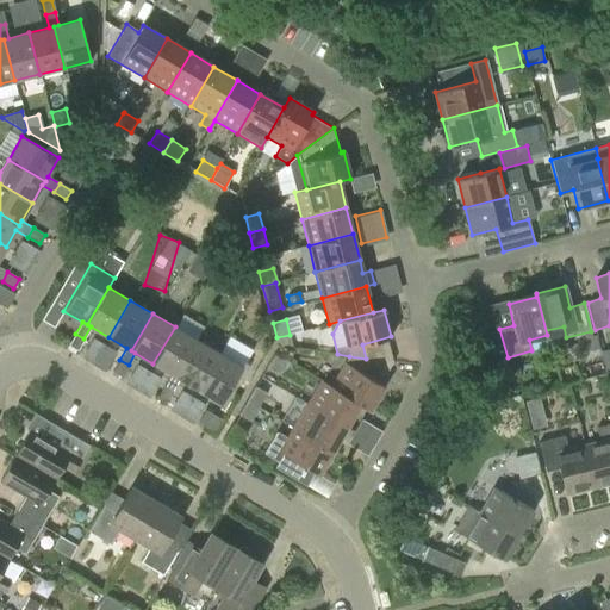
[(175,377),(197,340),(175,327),(153,363),(170,374),(175,377)]
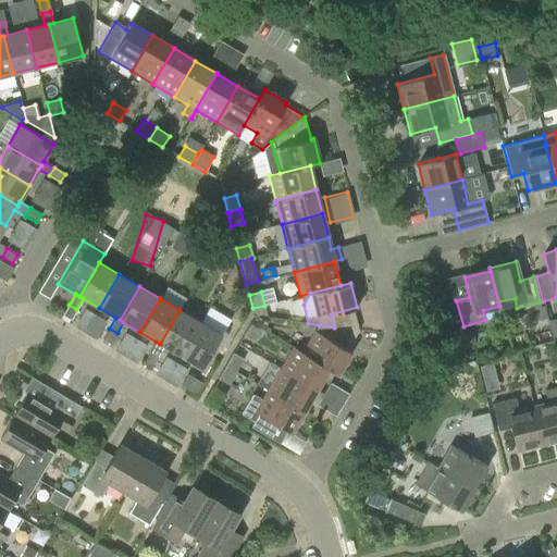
[(453,302),(442,305),(446,322),(457,319),(453,302)]
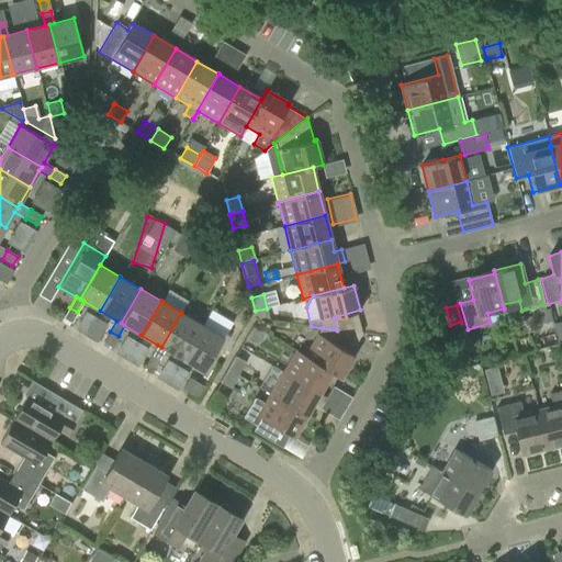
[(70,324),(77,312),(69,307),(63,318),(70,324)]
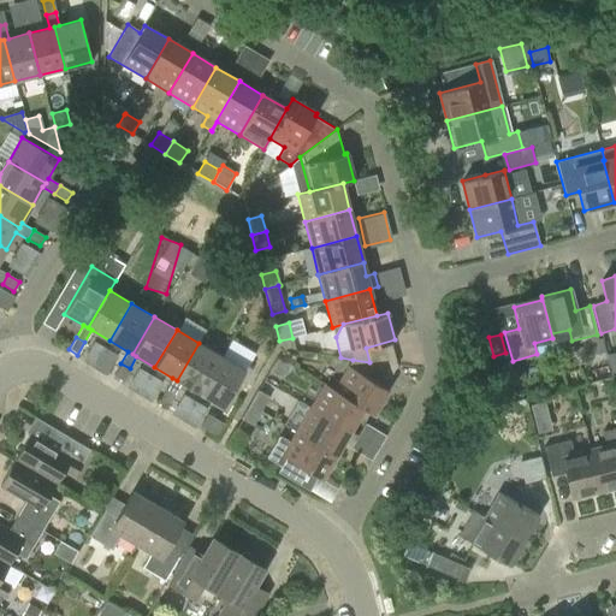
[(200,394),(221,356),(199,343),(177,380),(172,378),(165,390),(175,395),(182,383),(200,394)]
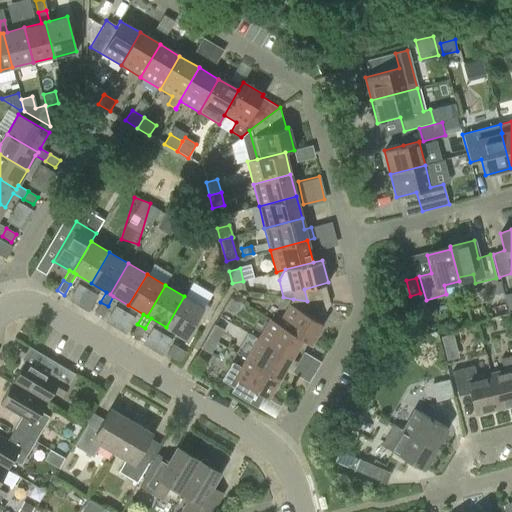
[(203,308),(184,296),(166,327),(185,339),(203,308)]
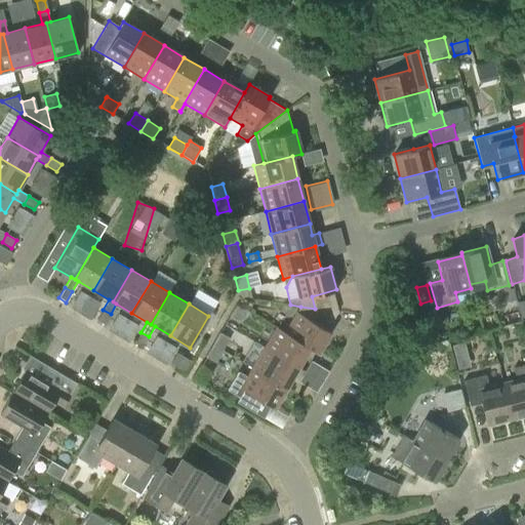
[(245,311),(236,305),(229,316),(239,322),(245,311)]
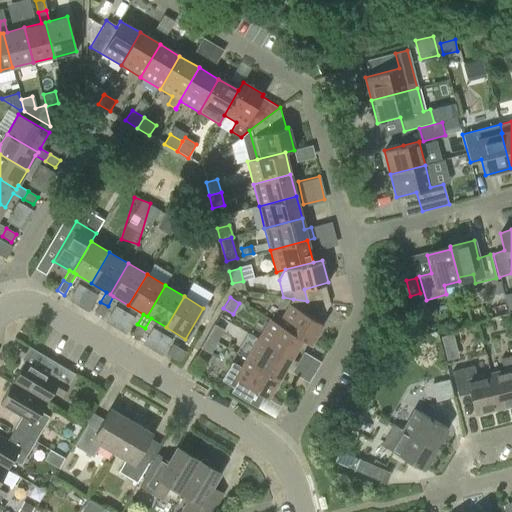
[(307,301),(293,299),(278,324),(302,339),(310,344),(322,324),(301,312),(307,301)]
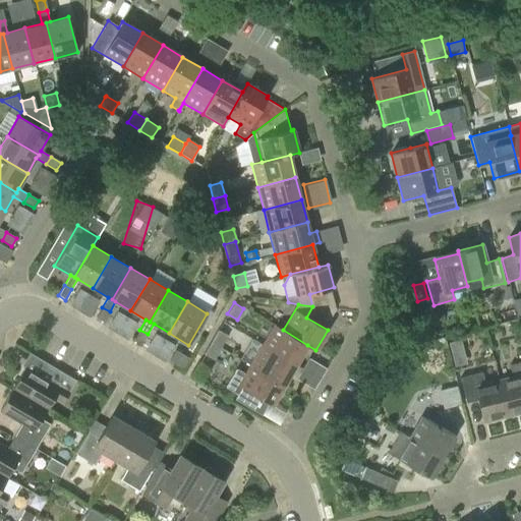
[(104,323),(110,311),(102,307),(96,317),(104,323)]
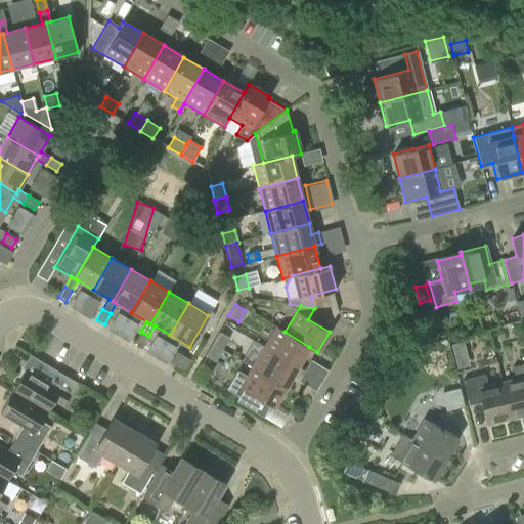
[(264,347),(298,367),(309,347),(285,332),(275,326),(264,347)]
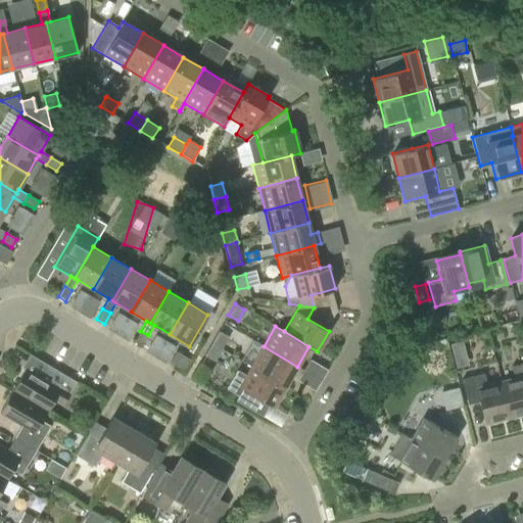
[(142,345),(148,335),(140,331),(134,341),(142,345)]
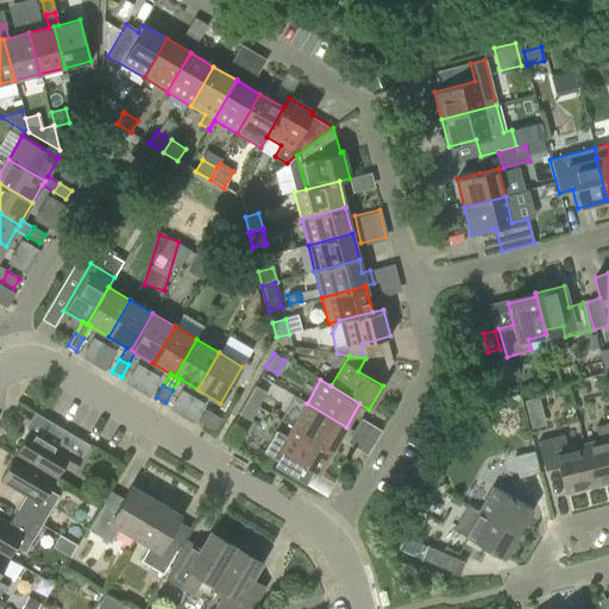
[(255,385),(246,400),(257,407),(267,393),(255,385)]
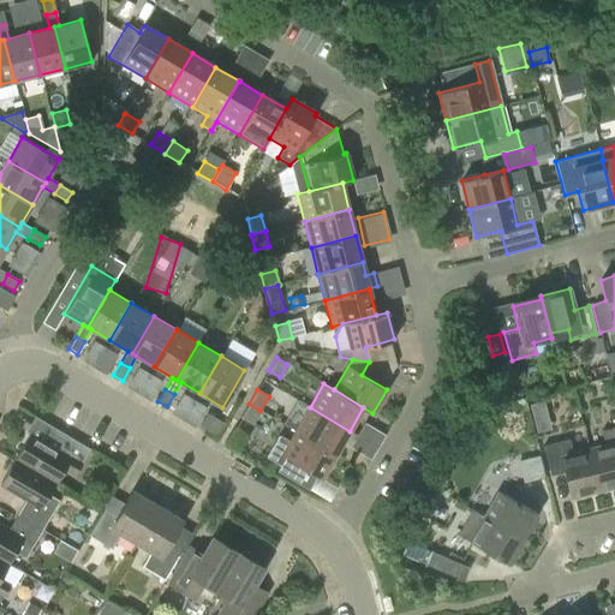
[(526,406),(538,429),(548,424),(536,401),(526,406)]
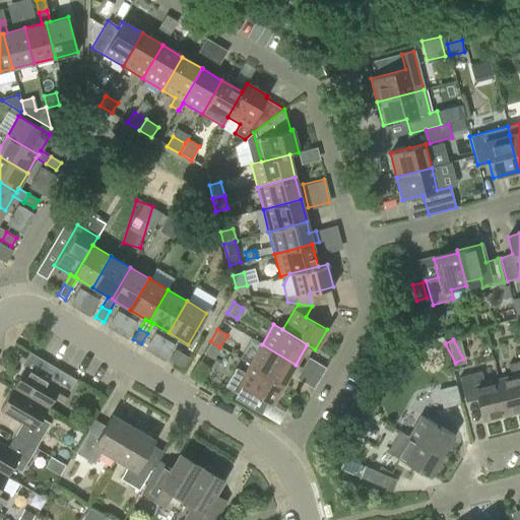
[(219,347),(210,341),(203,352),(213,359),(219,347)]
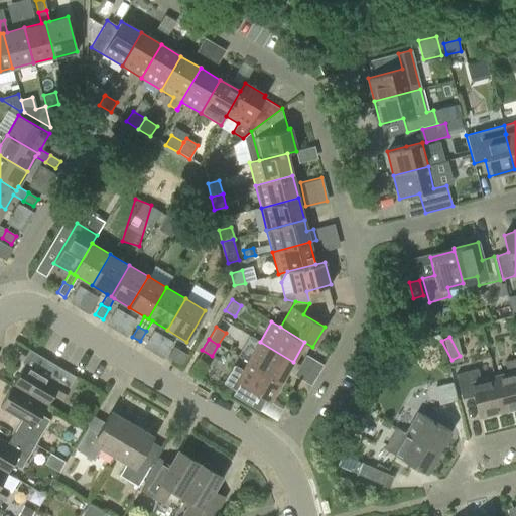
[(293,362),(260,342),(248,362),(281,381),(293,362)]
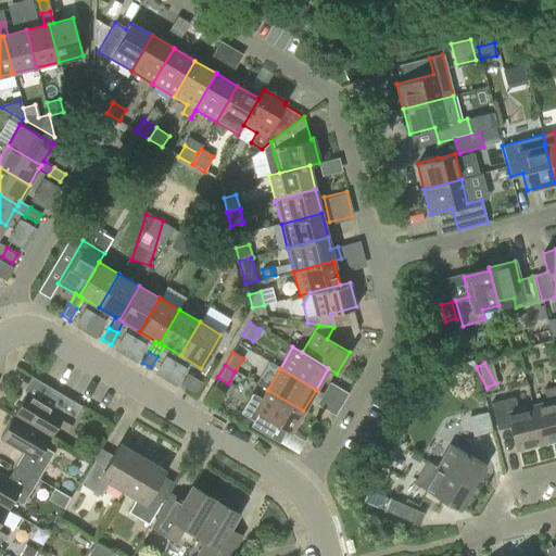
[(194,379),(187,374),(180,384),(188,390),(194,379)]
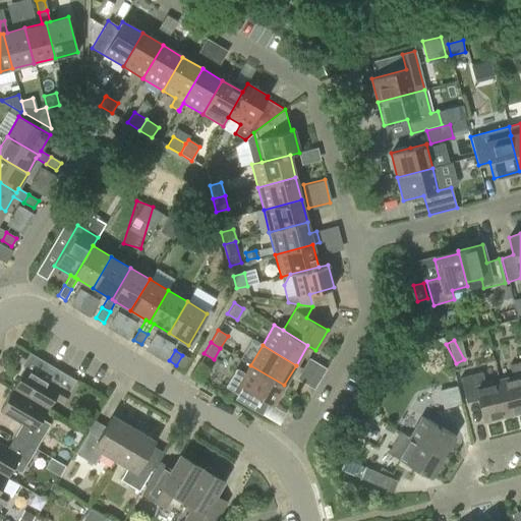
[(23,362),(24,367),(12,389),(47,410),(53,399),(62,405),(68,394),(75,381),(29,353),(23,362)]
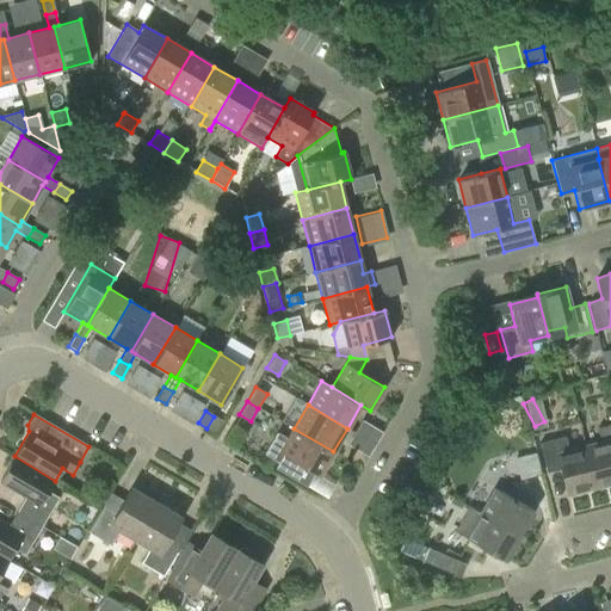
[(368,456),(381,431),(359,419),(345,444),(368,456)]
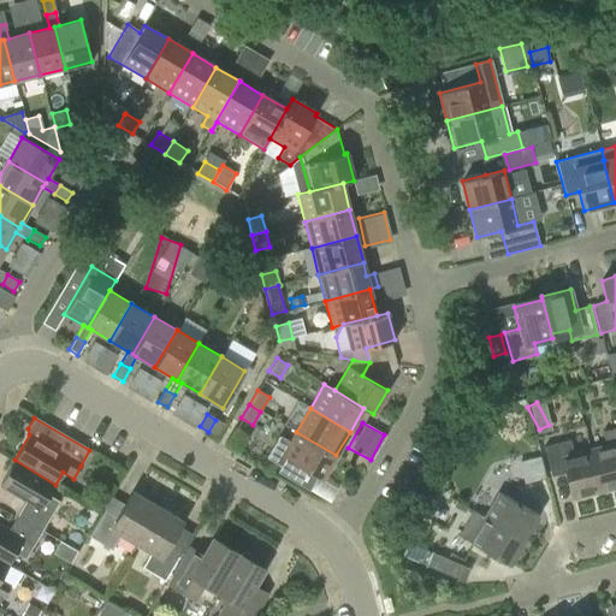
[(605,446),(590,450),(600,492),(615,487),(615,427),(602,432),(605,446)]
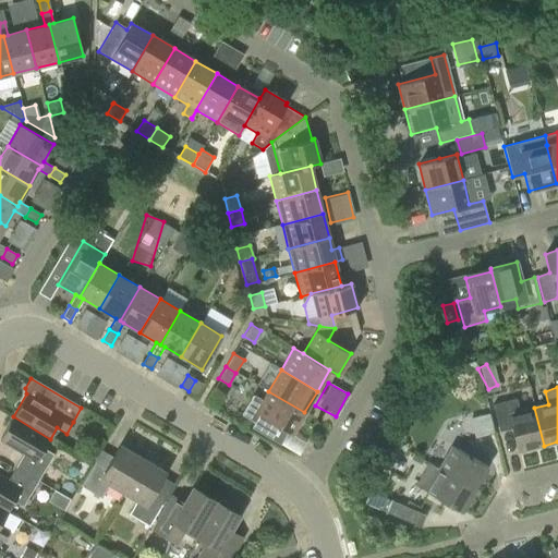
[(254,422),(252,427),(299,456),(306,443),(291,434),(304,412),(268,391),(263,400),(254,395),(242,414),(254,422)]
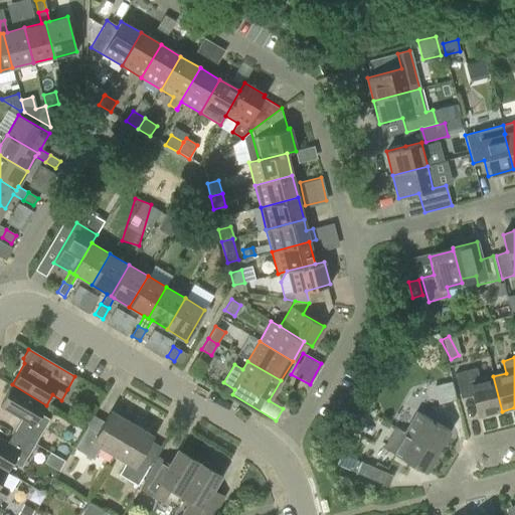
[(478,417),(502,411),(493,376),(479,379),(476,368),(455,373),(461,398),(473,395),(478,417)]
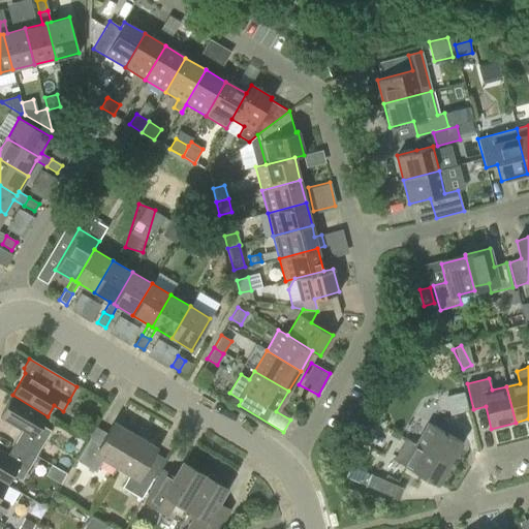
[(14,443),(35,457),(50,432),(41,427),(48,416),(12,395),(0,415),(0,417),(22,431),(14,443)]
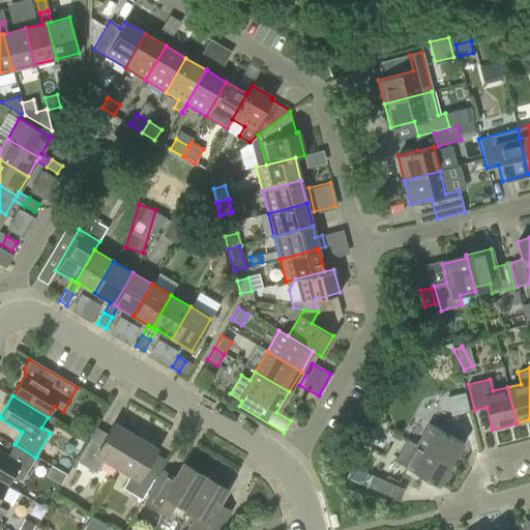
[(452,416),(468,412),(464,395),(448,400),(452,416)]
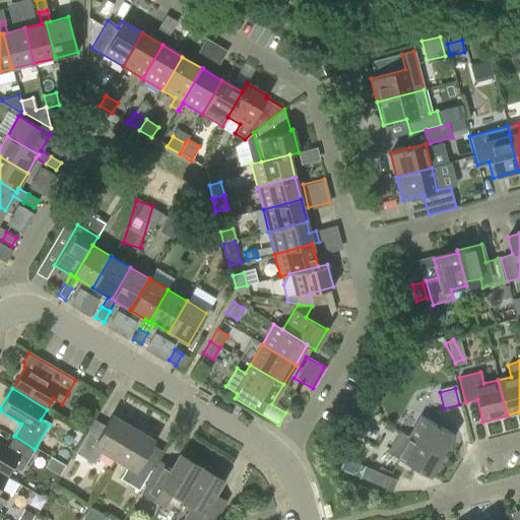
[(102,452),(115,459),(133,428),(112,415),(99,437),(88,431),(75,453),(94,464),(102,452)]
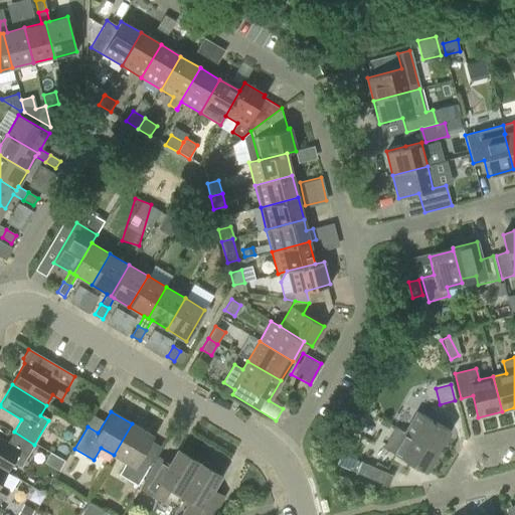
[(417,412),(405,434),(437,451),(449,431),(417,412)]
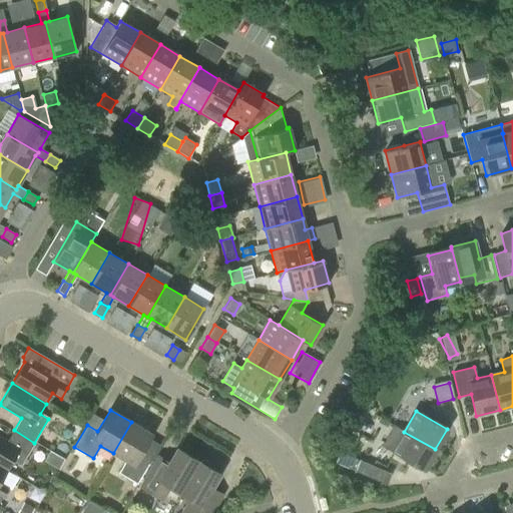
[(152,434),(131,422),(113,453),(125,460),(117,473),(136,484),(149,462),(139,456),(152,434)]
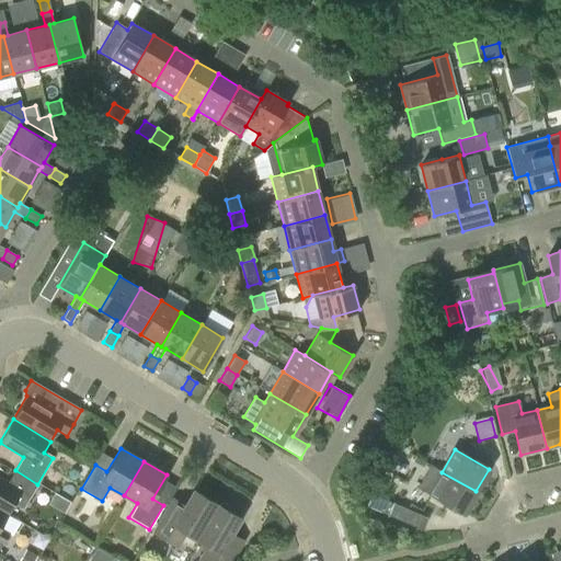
[(476,491),(442,472),(431,466),(418,488),(462,514),(476,491)]
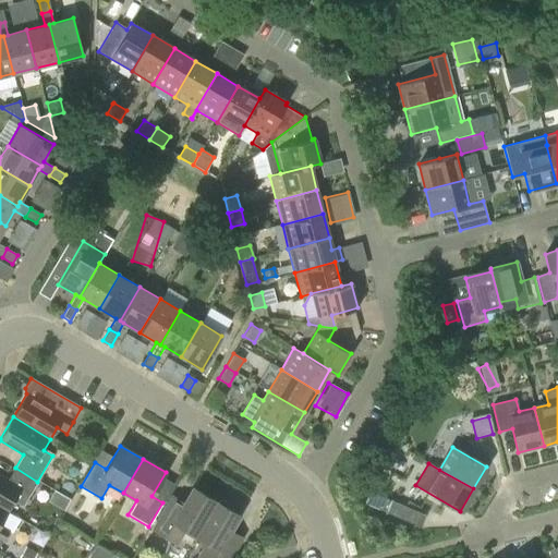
[(0,508),(8,512),(13,502),(22,507),(37,482),(15,468),(8,481),(0,476),(0,508)]
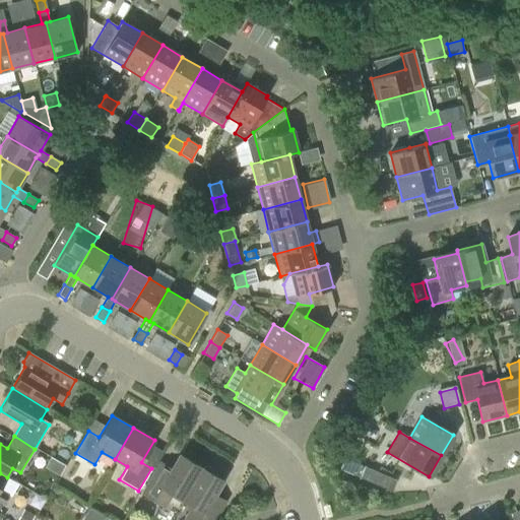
[(172,494),(182,500),(201,468),(180,455),(167,478),(155,471),(143,494),(165,506),(172,494)]
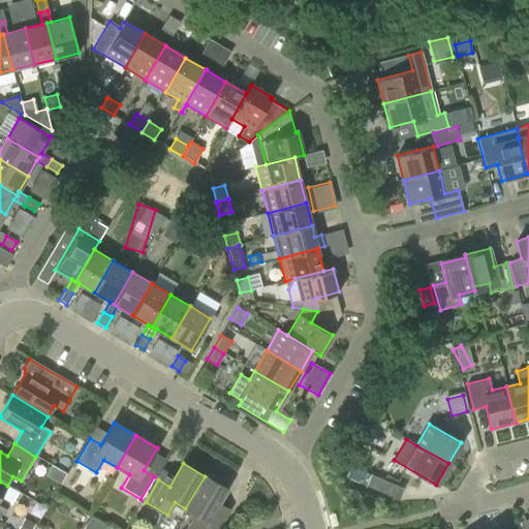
[(61,485),(66,474),(52,466),(47,476),(61,485)]
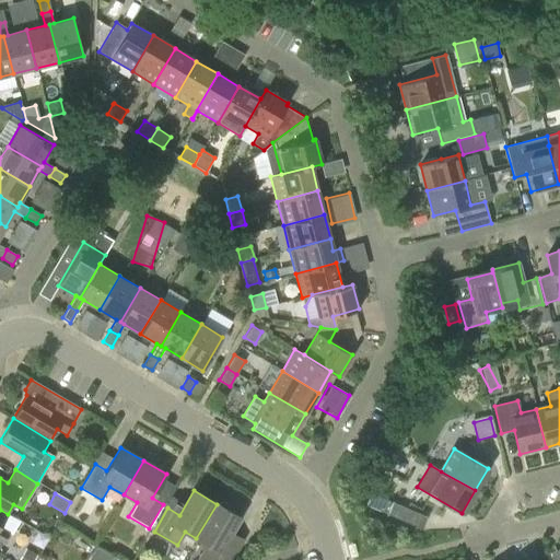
[(409,510),(387,500),(382,512),(404,522),(409,510)]
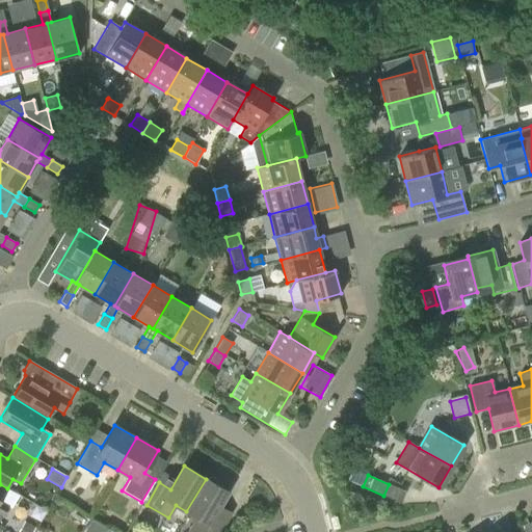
[(208,480),(206,479),(186,511),(197,517),(190,530),(192,531),(218,531),(224,522),(214,514),(228,491),(219,486),(221,483),(210,477),(208,480)]
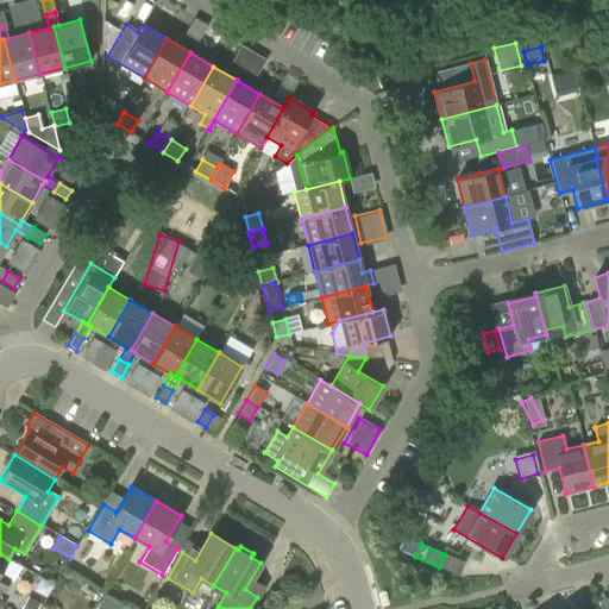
[(13,581),(20,566),(8,559),(0,554),(0,608),(1,608),(4,603),(0,600),(0,594),(10,578),(13,581)]
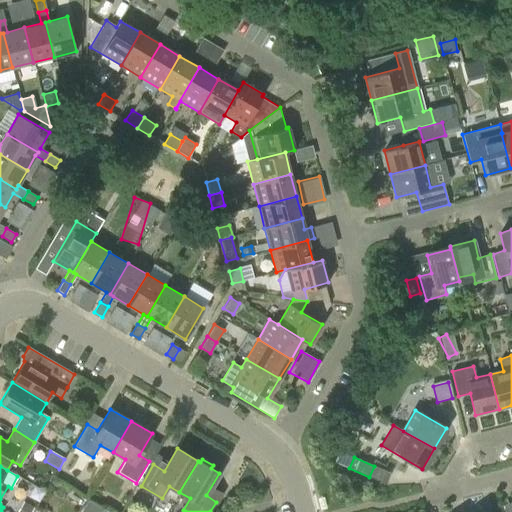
[(110,511),(89,500),(81,511),(110,511)]
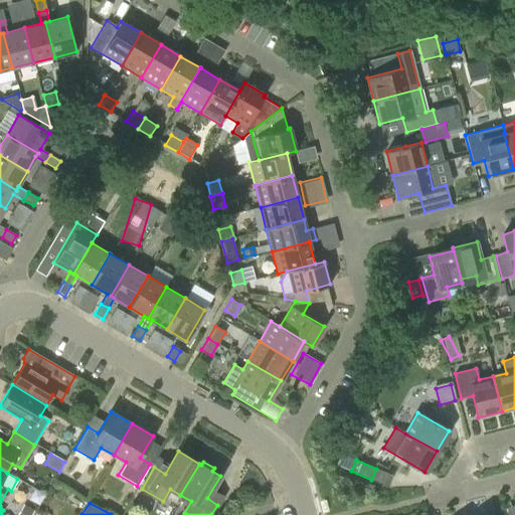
[(17,514),(30,514),(33,511),(23,505),(17,514)]
